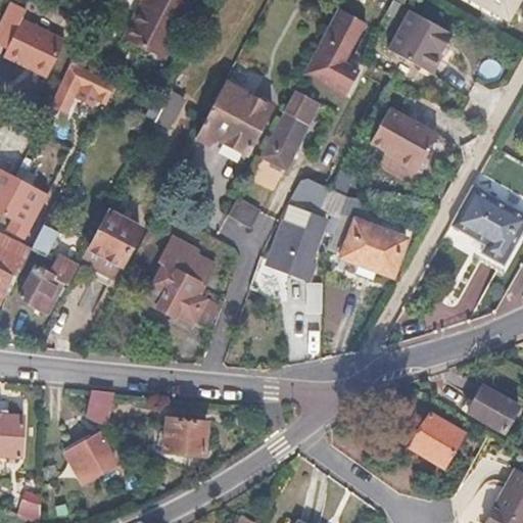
[(12,0),(0,25),(0,30),(14,37),(3,58),(46,80),(64,43),(22,21),(32,0),(12,0)]
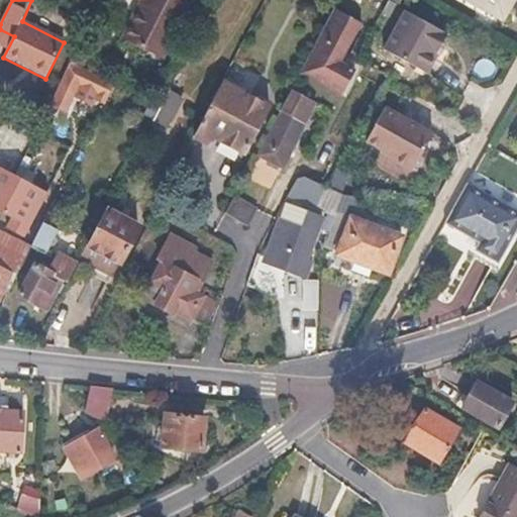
[(136,0),(141,3),(122,39),(162,60),(192,0),(136,0)]
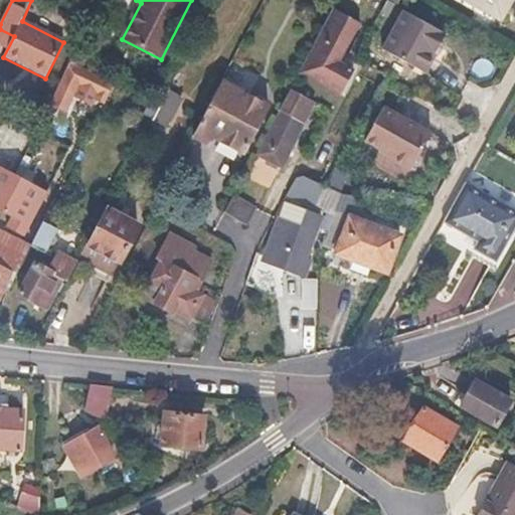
[(510,0),(468,0),(499,18),(510,0)]
